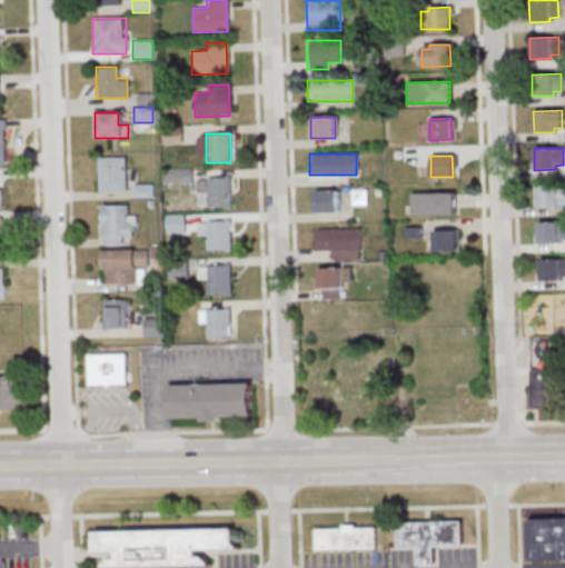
[(96,158),(124,157),(124,191),(97,192),(96,158)]
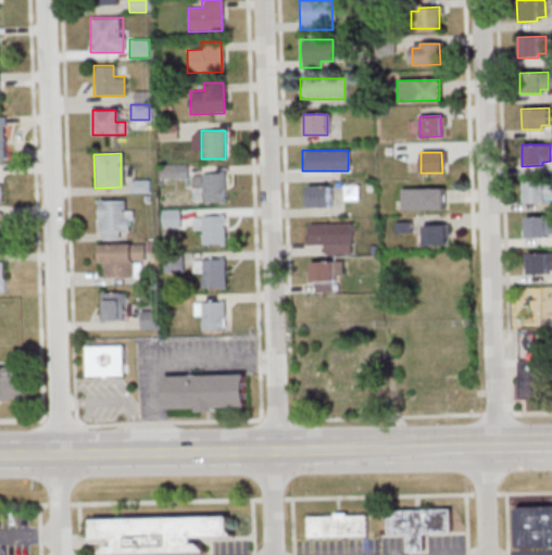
[(201,202),(224,202),(224,173),(190,173),(190,189),(201,189),(201,202)]
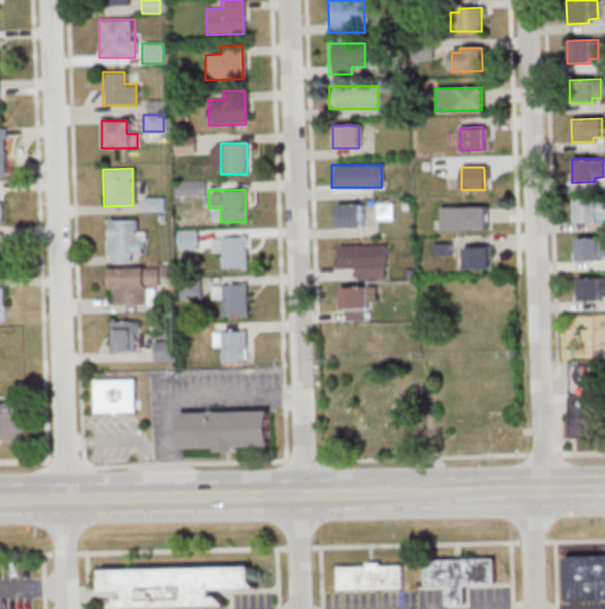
[(573,198),(604,198),(604,217),(596,217),(596,222),(574,222),(573,198)]
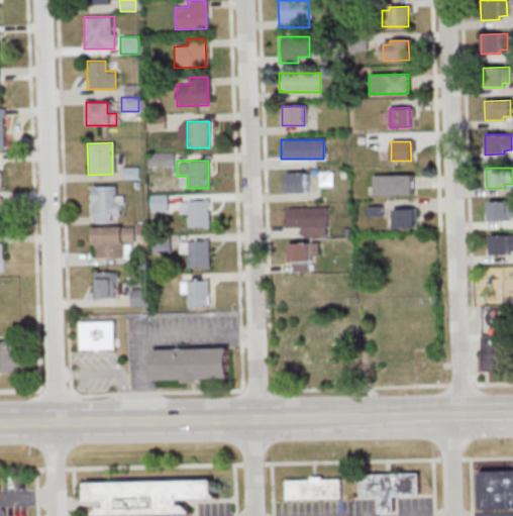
[(284,173),(284,193),(306,193),(306,173),(284,173)]
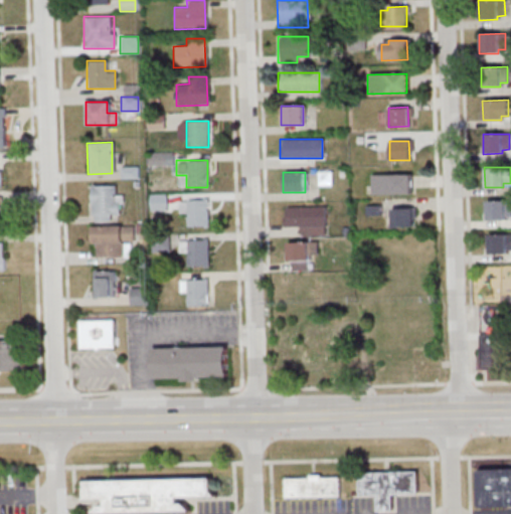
[(370,175),(410,175),(410,193),(371,194),(370,175)]
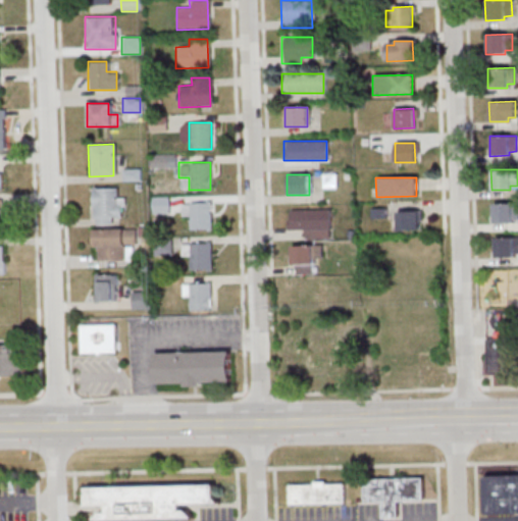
[(91,187),(115,187),(116,218),(92,218),(91,187)]
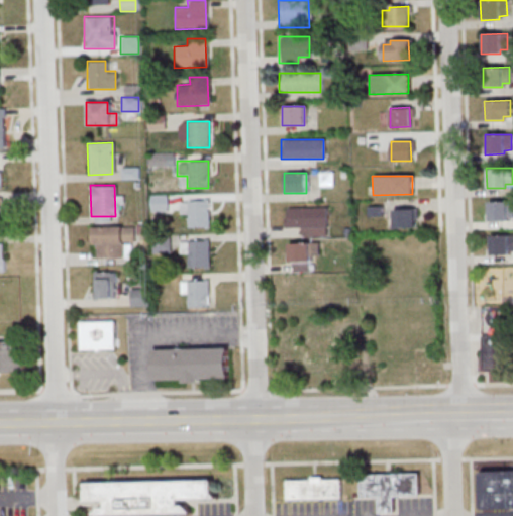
[(207,201),(185,201),(185,227),(207,227),(207,201)]
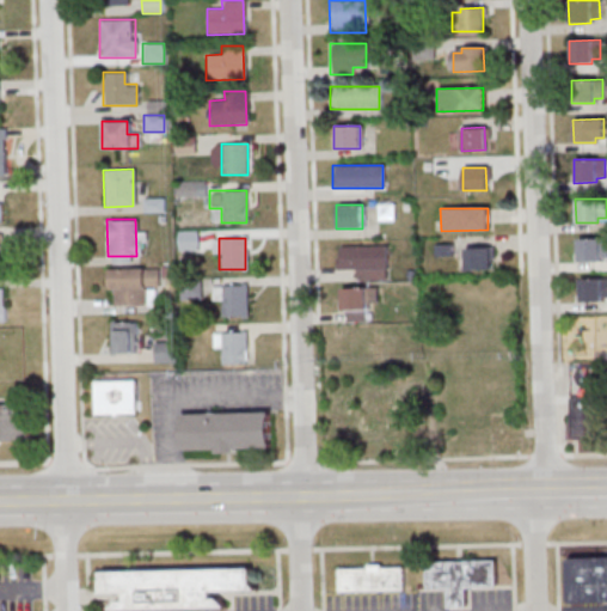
[(576,239),(606,239),(606,257),(599,258),(599,262),(576,263),(576,239)]
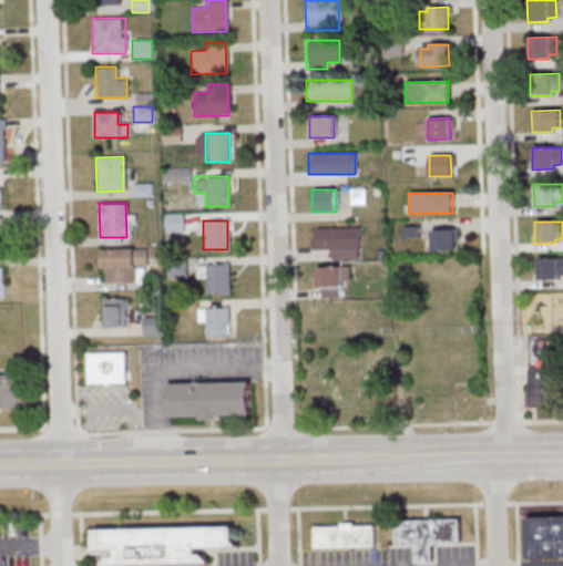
[(358,260),(358,228),(311,228),(311,250),(327,250),(327,260),(358,260)]
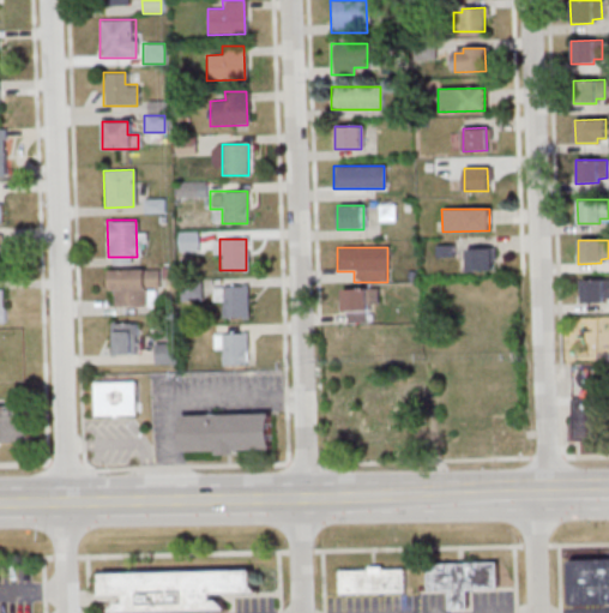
[(465,250),(489,248),(489,271),(465,272),(465,250)]
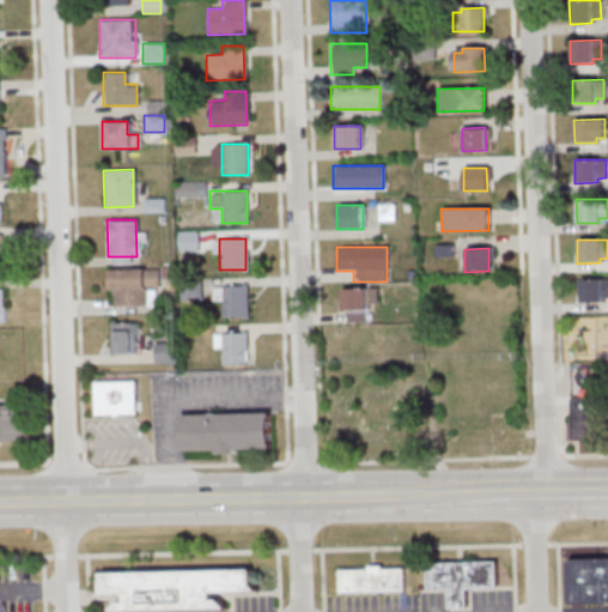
[(107,270),(156,268),(157,288),(144,288),(144,307),(111,307),(111,290),(108,290),(107,270)]
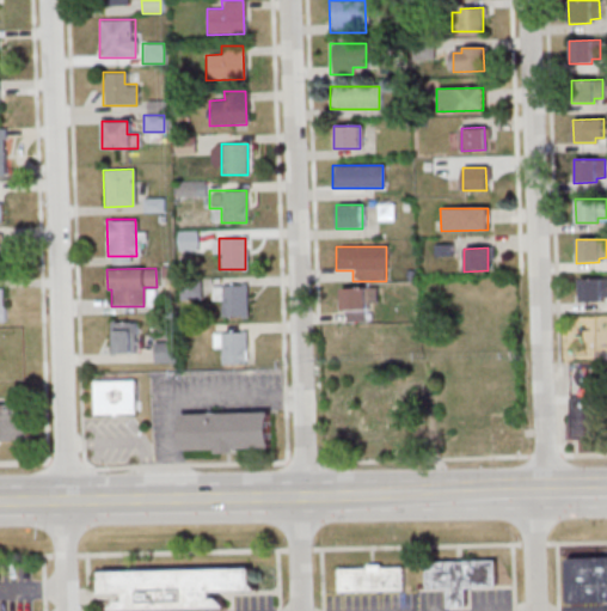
[(577,280),(606,279),(606,298),(600,298),(600,303),(577,303),(577,280)]
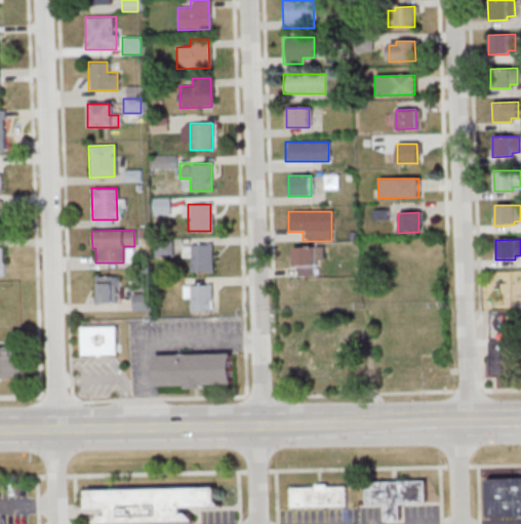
[(210,272),(210,244),(181,244),(181,262),(191,262),(191,272),(210,272)]
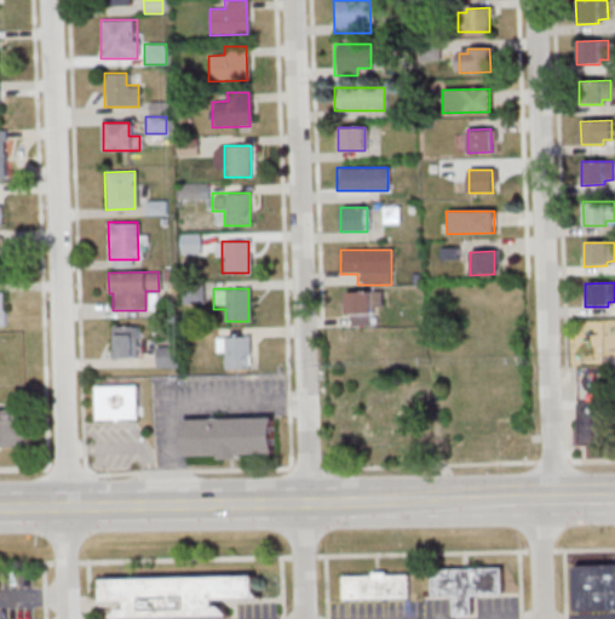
[(345,292),(345,326),(371,326),(371,307),(378,307),(378,292),(345,292)]
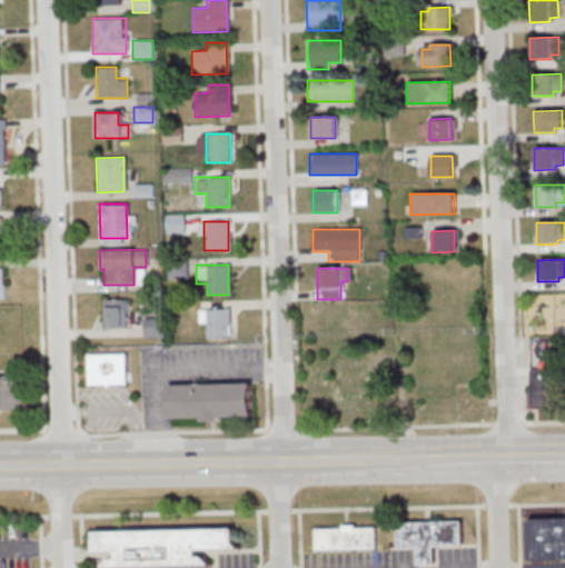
[(125,299),(100,299),(100,329),(125,329),(125,299)]
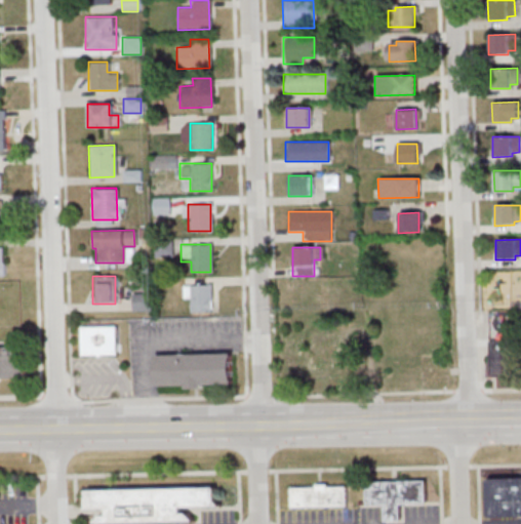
[(210,312),(210,284),(182,284),(182,303),(191,303),(191,312),(210,312)]
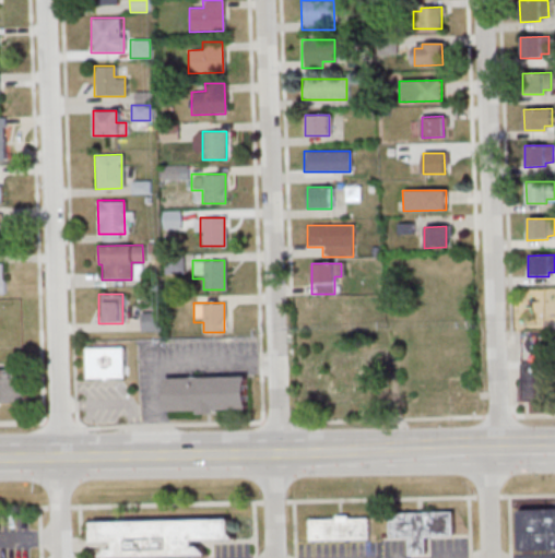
[(139,331),(157,331),(157,312),(139,312),(139,331)]
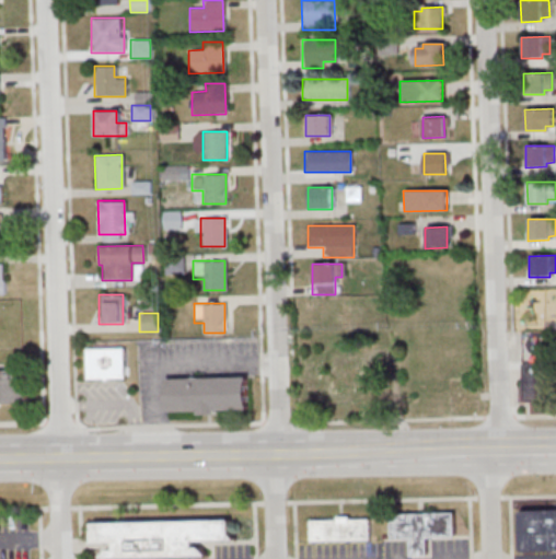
[(124,377),(85,379),(84,349),(123,348),(124,377)]
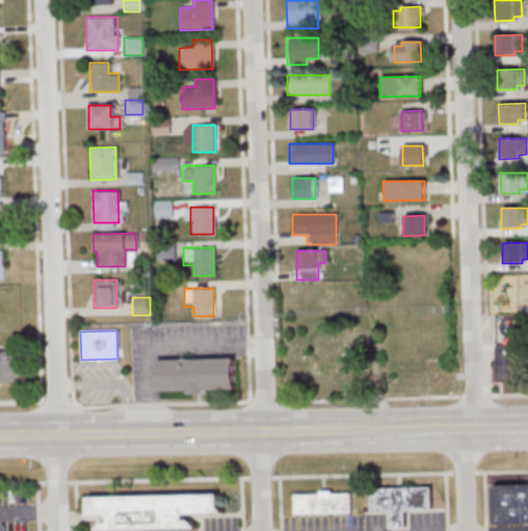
[(495,382),(494,345),(516,345),(517,381),(495,382)]
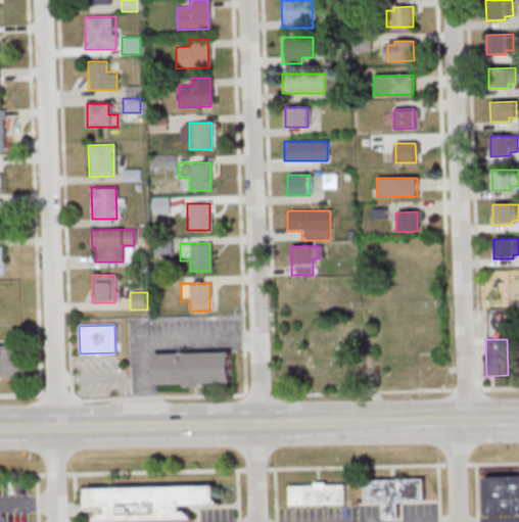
[(25,376),(0,376),(0,345),(24,345),(25,376)]
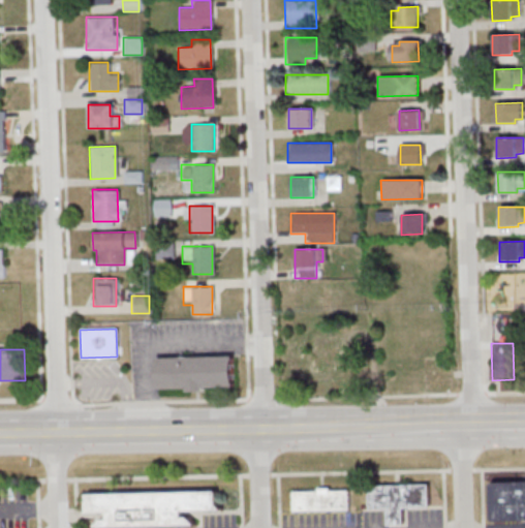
[(233,355),(234,387),(157,390),(156,358),(233,355)]
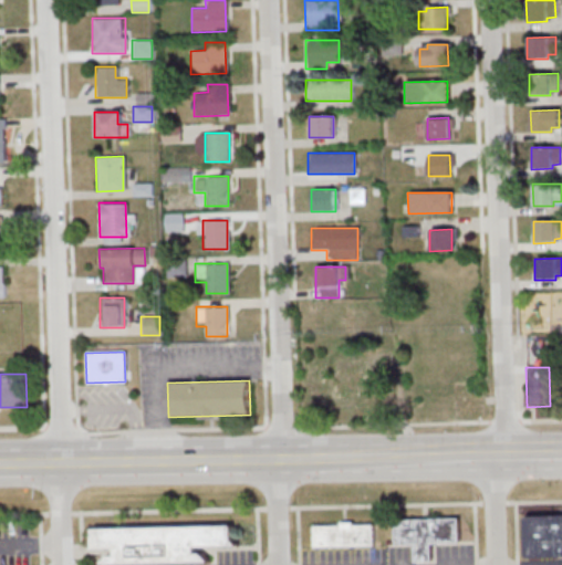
[(523,518),(561,515),(561,556),(524,558),(523,518)]
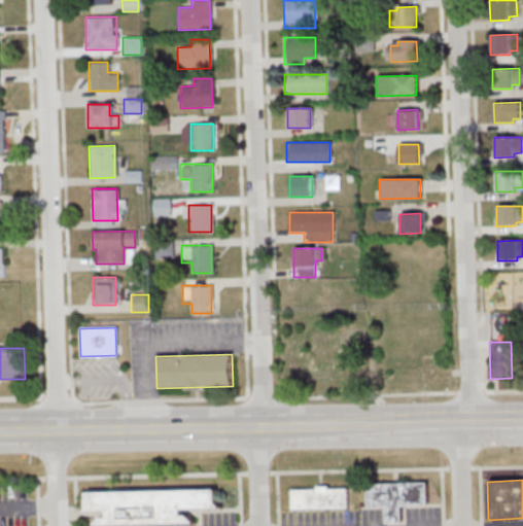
[(384,506),(367,507),(365,485),(425,483),(426,505),(399,506),(401,524),(385,524),(384,506)]
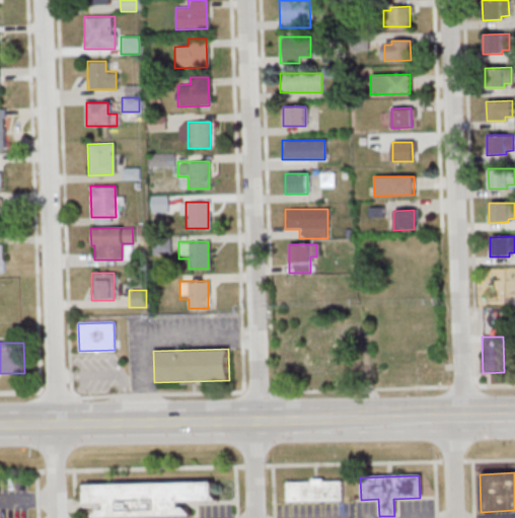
[(285,502),(284,483),(340,482),(341,500),(285,502)]
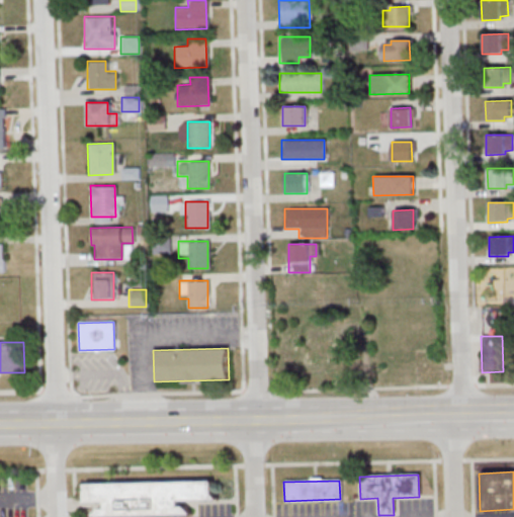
[(95,516),(100,509),(106,509),(106,503),(86,503),(86,485),(213,482),(213,500),(179,501),(180,507),(185,507),(192,515),(185,515),(143,516),(95,516)]
